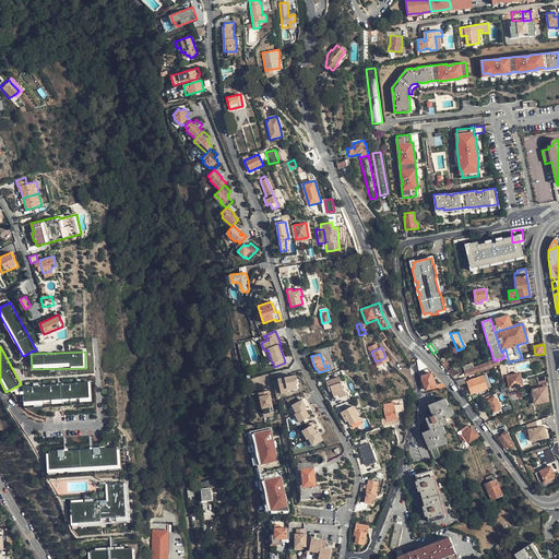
[(426,368),(427,367),(419,359),(417,360),(419,370),(421,370),(426,368)]
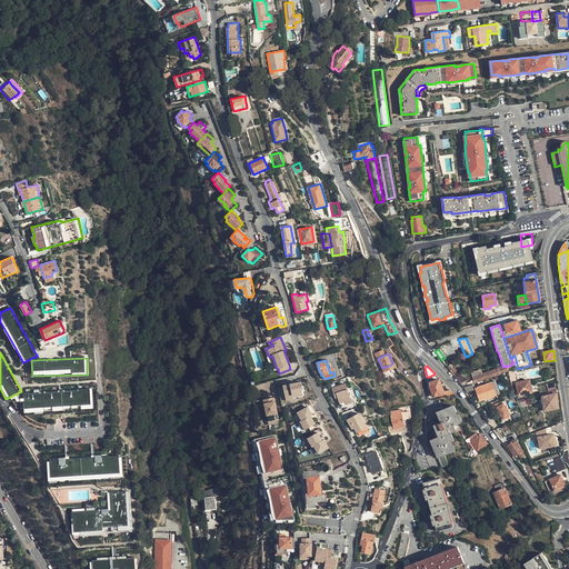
[(471,372),(475,383),(500,375),(498,369),(486,372),(482,373),(481,369),(471,372)]
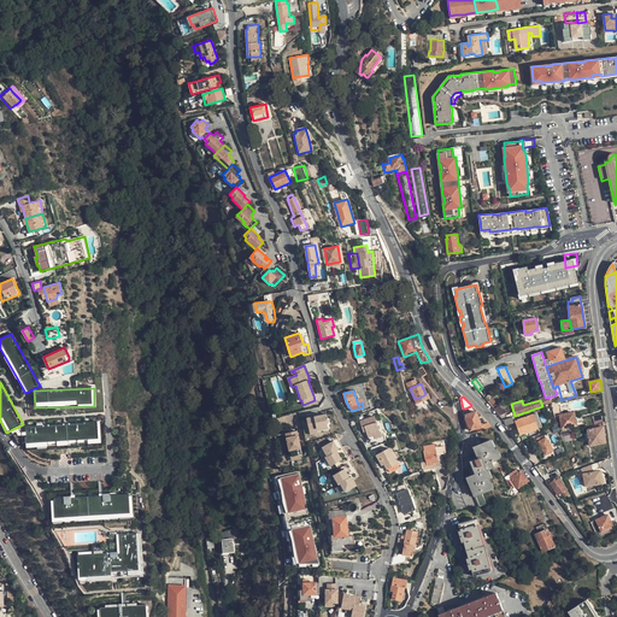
[(469,410),(474,407),(471,405),(470,406),(465,409),(463,409),(464,416),(470,413),(469,410)]
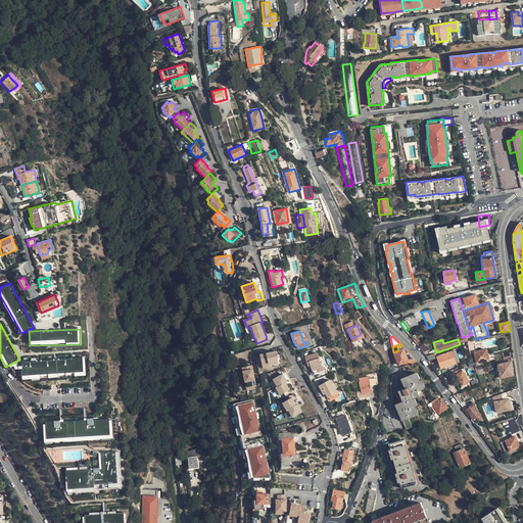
[(423,344),(422,344),(419,346),(423,352),(428,350),(430,349),(429,348),(427,348),(423,344)]
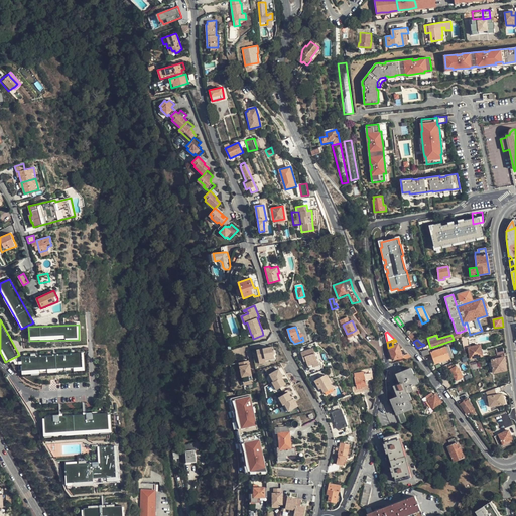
[(397,345),(393,346),(388,348),(389,351),(393,360),(398,358),(399,361),(411,357),(408,354),(402,356),(397,345)]
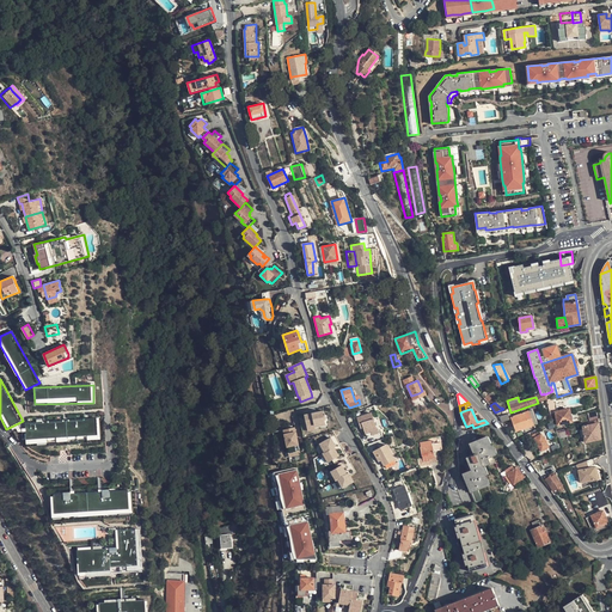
[(570,410),(556,412),(557,424),(573,422),(570,410)]
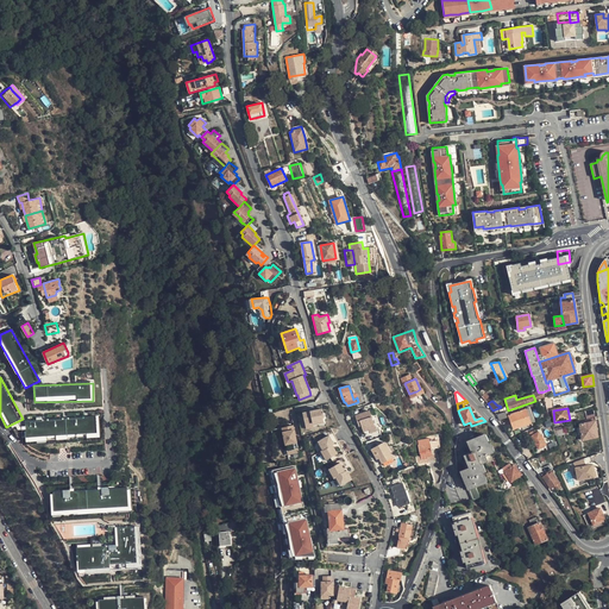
[(584,412),(586,420),(595,418),(592,408),(584,412)]
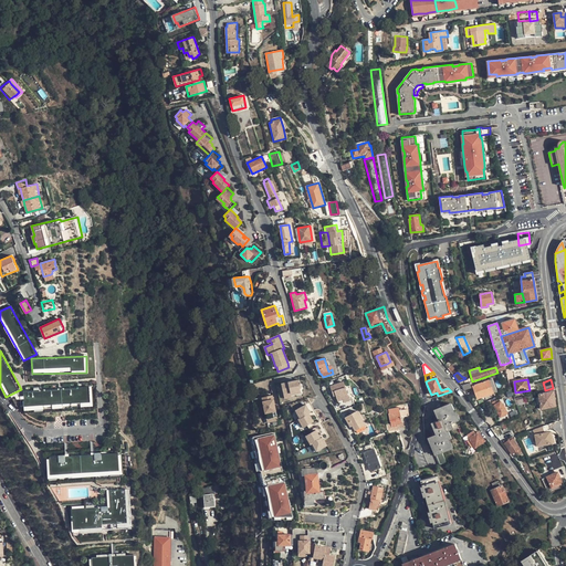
[(301,388),(300,384),(299,380),(282,384),(284,395),(291,394),(292,395),(302,392),(301,388)]
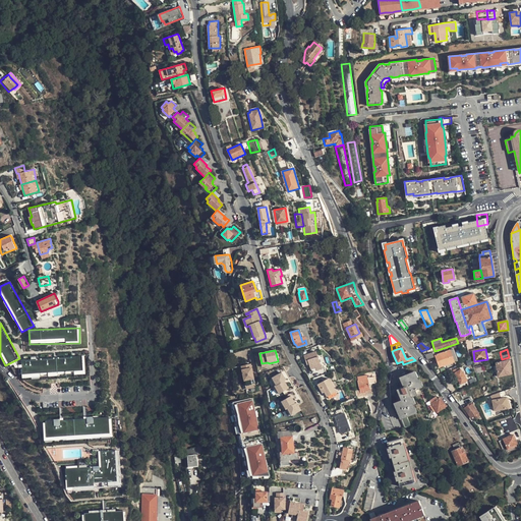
[(450,350),(436,355),(440,367),(454,362),(450,350)]
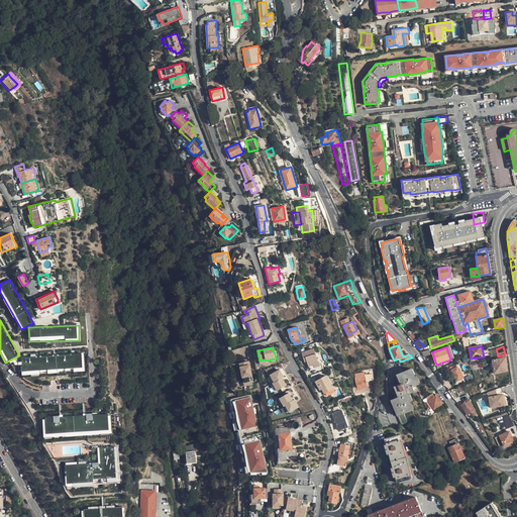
[(302,352),(304,358),(306,357),(307,362),(309,367),(313,366),(314,368),(318,366),(313,348),(302,352)]
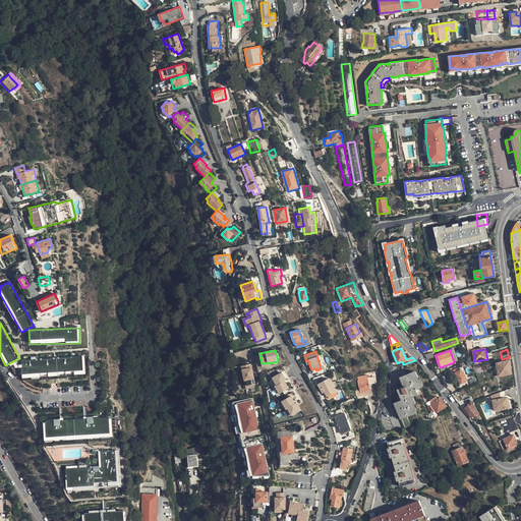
[(84,355),(21,359),(22,379),(85,374),(84,355)]
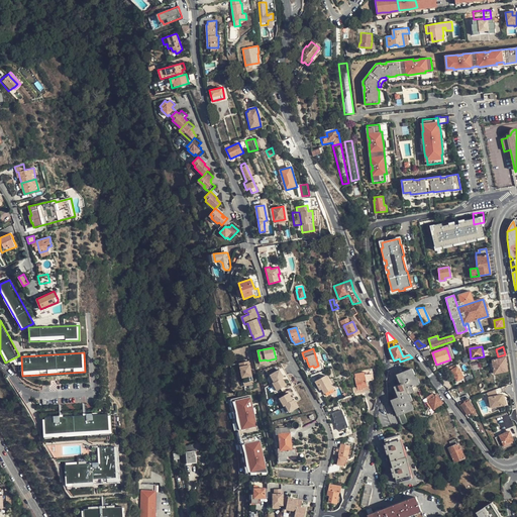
[(508,371),(505,354),(498,356),(493,357),(495,374),(508,371)]
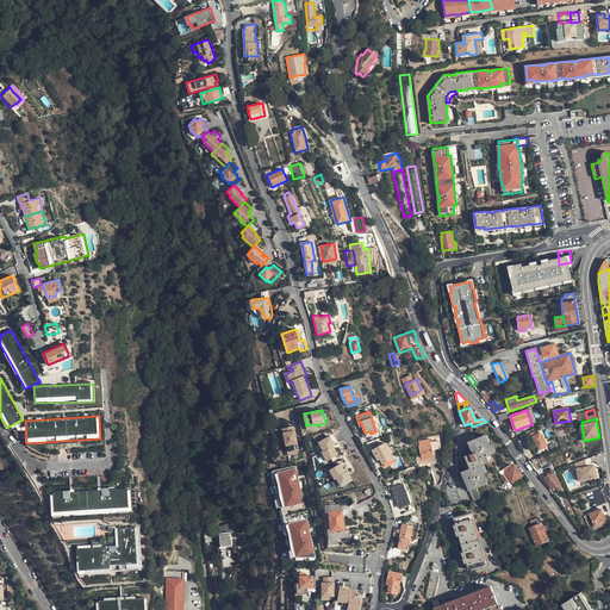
[(294,424),(284,427),(287,450),(299,448),(297,435),(294,436),(293,430),(296,430),(294,424)]
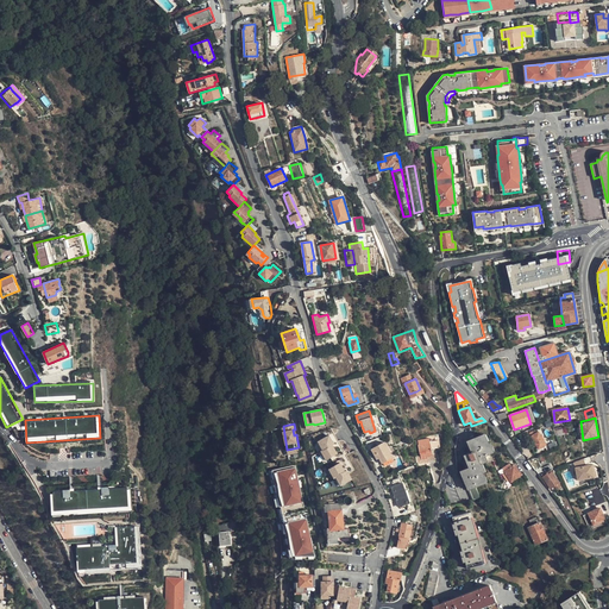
[(565,434),(563,426),(553,429),(556,437),(565,434)]
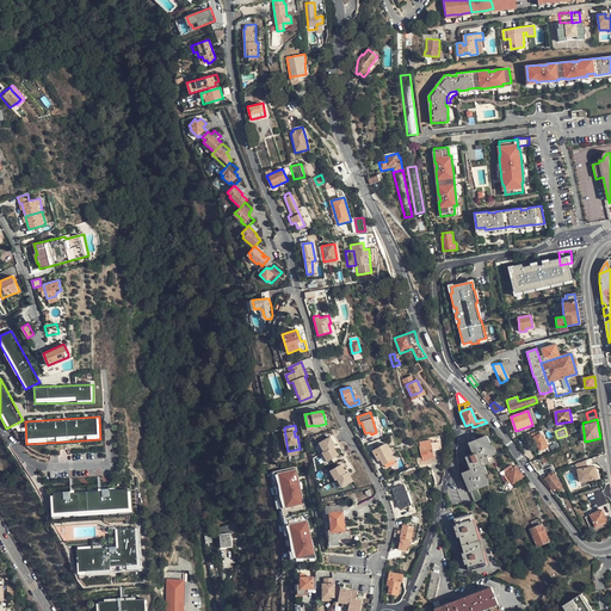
[(539,450),(548,446),(538,431),(531,436),(539,450)]
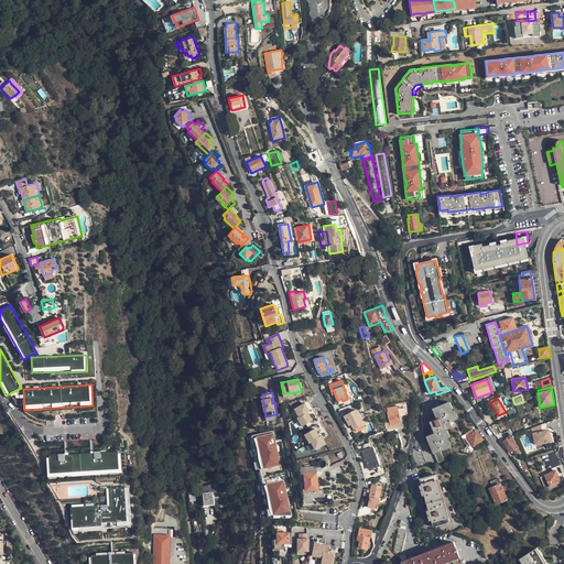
[(314,421),(306,402),(294,408),(301,425),(314,421)]
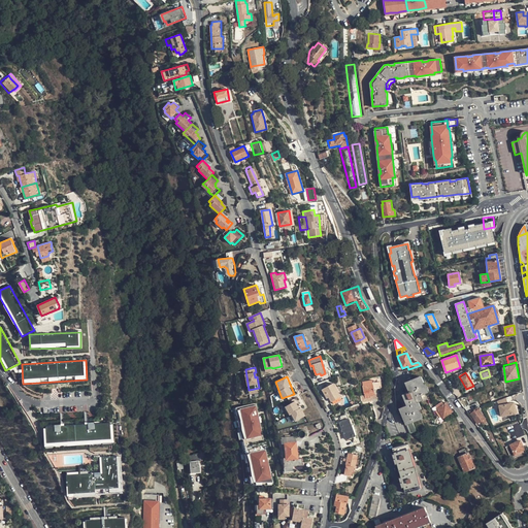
[(404,426),(407,434),(421,431),(426,429),(418,410),(419,409),(416,402),(421,400),(419,396),(427,392),(421,376),(405,383),(409,392),(402,395),(407,405),(399,409),(405,425),(404,426)]
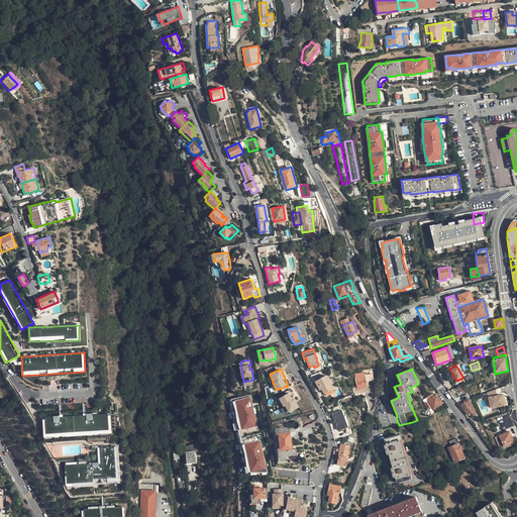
[(363,388),(367,387),(366,381),(374,379),(373,374),(365,376),(365,377),(357,378),(355,378),(357,390),(363,390),(363,388)]
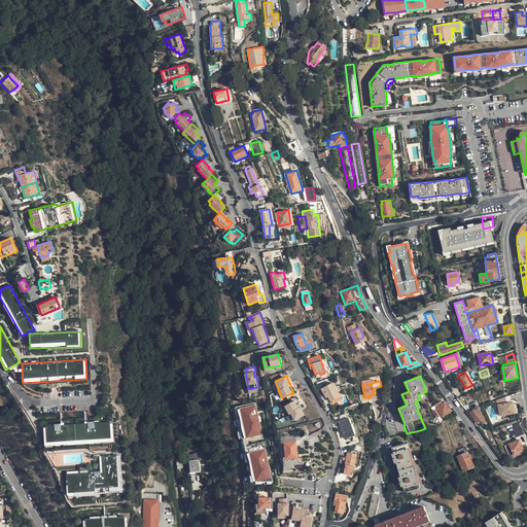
[(340,395),(332,383),(321,389),(325,397),(328,396),(330,400),(340,395)]
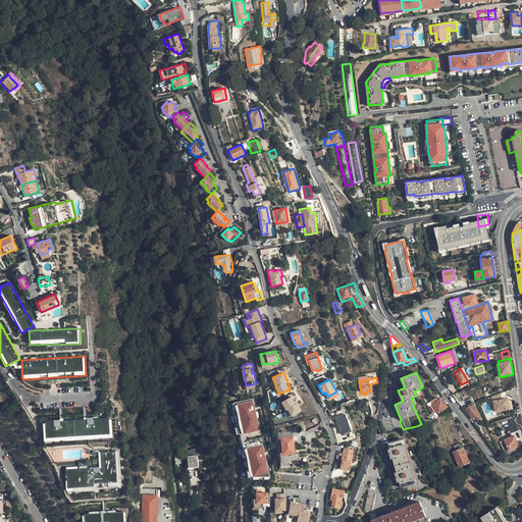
[(503,400),(501,393),(492,397),(493,402),(494,401),(496,407),(501,406),(502,410),(512,408),(511,404),(510,404),(509,398),(503,400)]
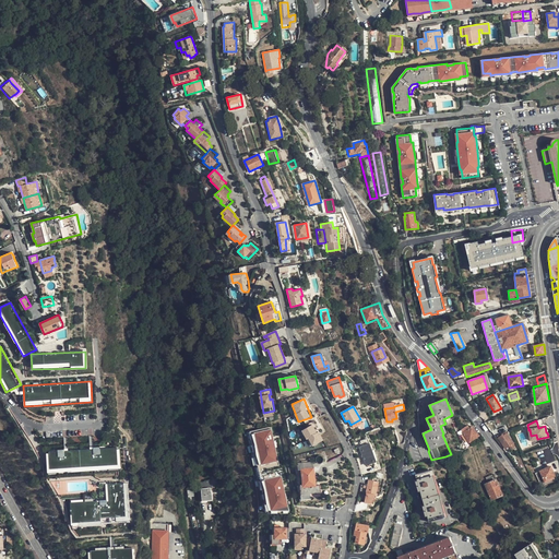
[(311,447),(324,440),(319,430),(317,431),(313,424),(302,429),(311,447)]
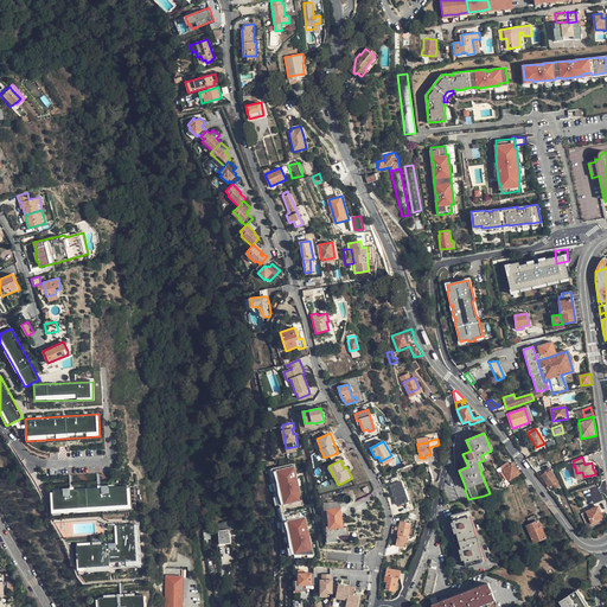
[(521,473),(519,472),(513,462),(510,465),(509,462),(500,467),(510,480),(521,473)]
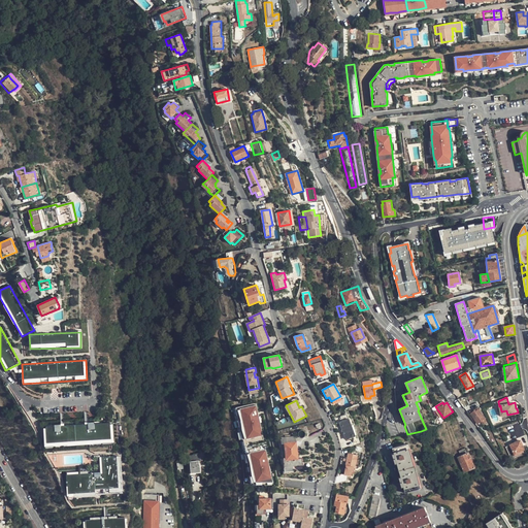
[(244,439),(264,435),(257,403),(236,407),(237,414),(239,414),(244,439)]
